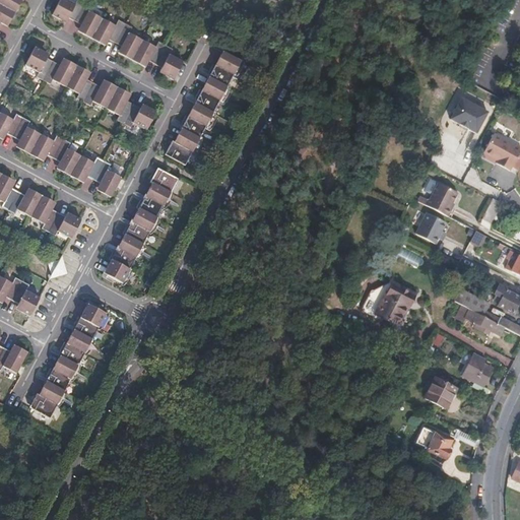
[(13,5),(2,0),(0,0),(0,14),(3,9),(6,11),(9,5),(13,7),(13,5)]
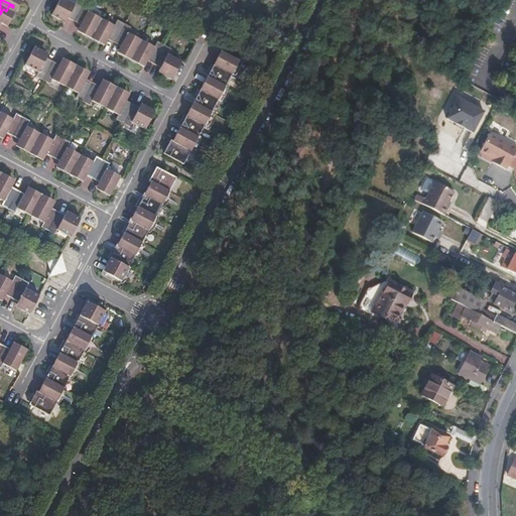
[(75,0),(75,2),(70,0),(57,0),(50,13),(58,17),(59,15),(66,18),(68,15),(75,19),(85,1),(84,0),(75,0)]
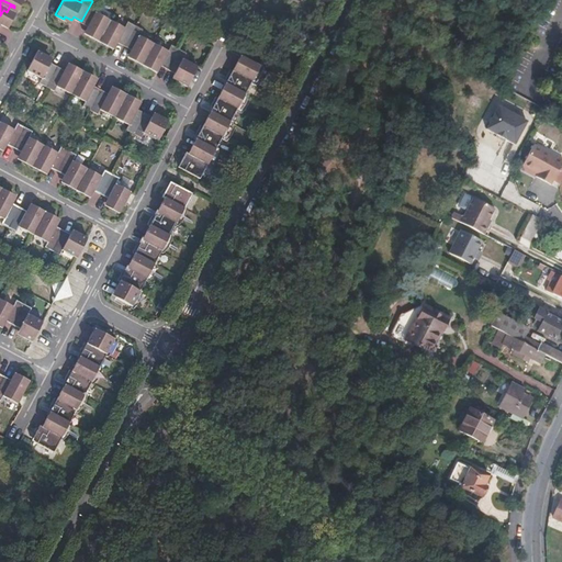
[(91,31),(89,33),(100,40),(111,19),(97,11),(100,4),(92,1),(81,21),(87,24),(85,27),(91,31)]
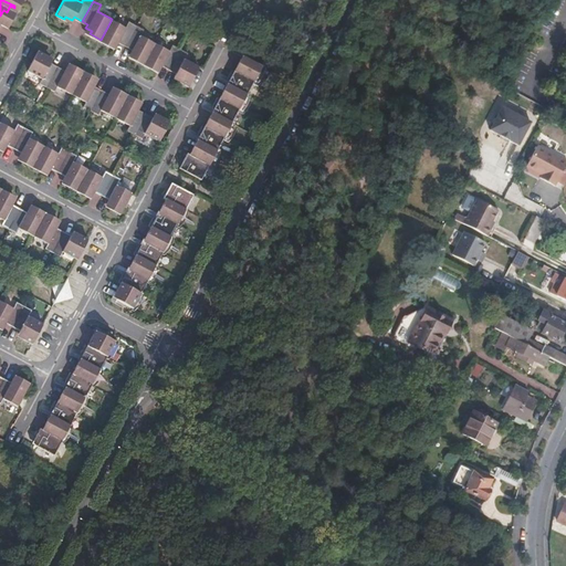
[(112,19),(101,40),(108,43),(109,42),(114,44),(116,40),(126,45),(138,24),(130,20),(126,27),(112,19)]
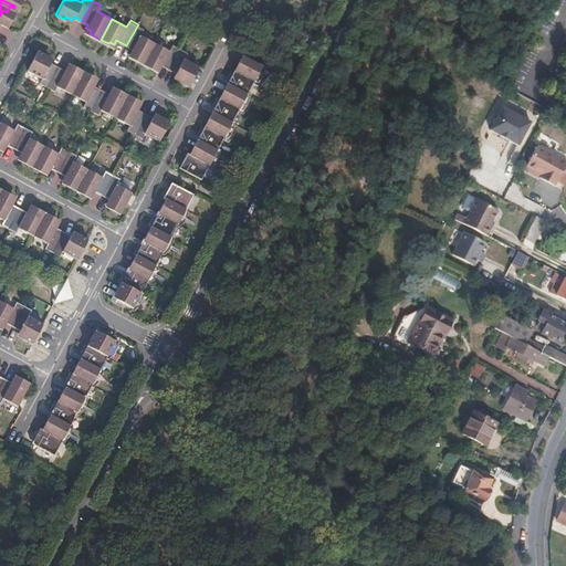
[(135,55),(134,58),(145,63),(156,42),(142,34),(145,29),(138,24),(126,45),(130,49),(129,52),(135,55)]
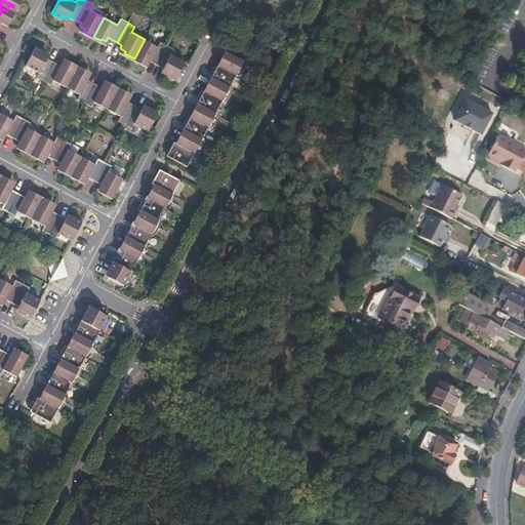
[(145,39),(134,58),(142,62),(143,59),(149,64),(151,61),(158,64),(168,44),(161,40),(158,46),(145,39)]
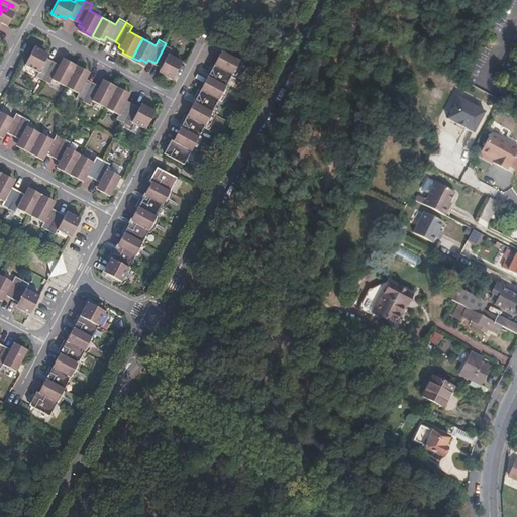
[(170,54),(173,47),(166,43),(156,63),(161,66),(159,69),(165,72),(164,73),(172,78),(182,60),(170,54)]
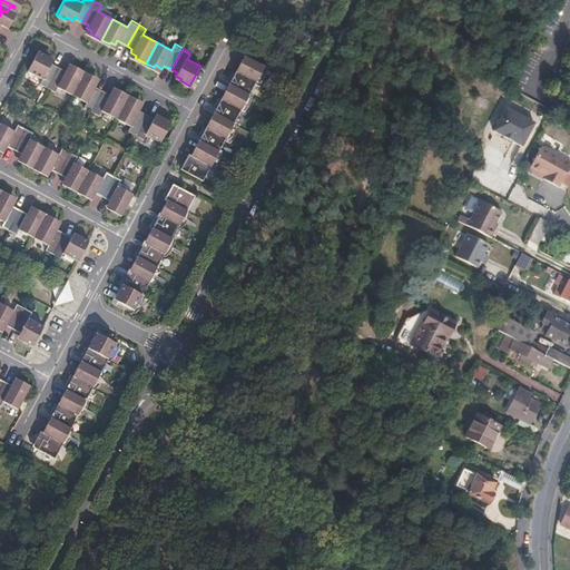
[(248,59),(269,70),(271,67),(272,65),(272,61),(247,48),(244,53),(251,56),(248,59)]
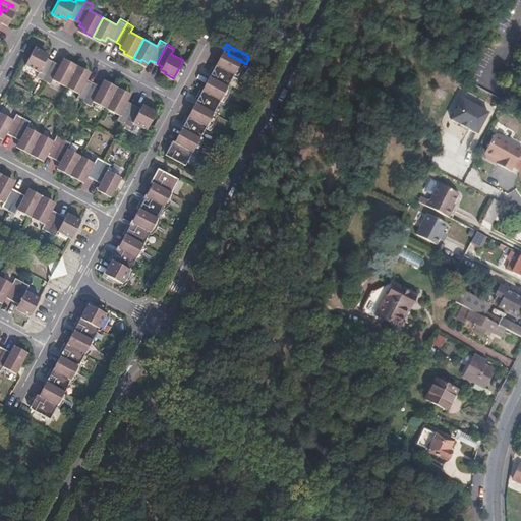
[(38,71),(35,77),(42,80),(52,61),(43,56),(45,52),(34,46),(22,63),(38,71)]
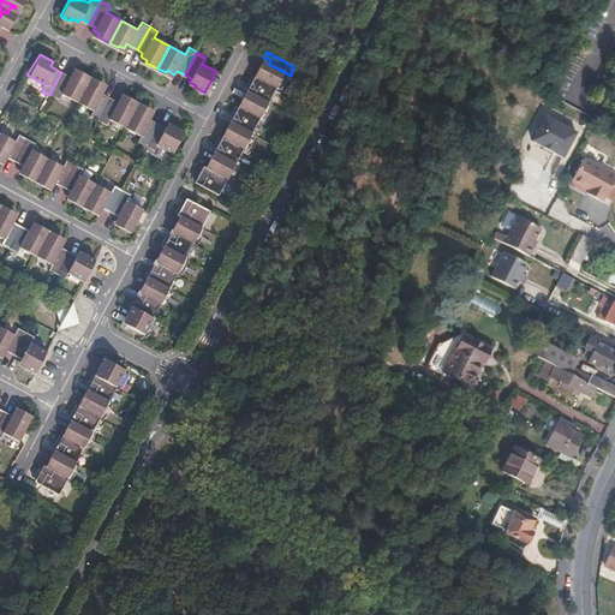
[(291,77),(291,76),(268,64),(270,60),(263,58),(257,70),(280,82),(284,83),(286,82),(288,79),(291,77)]
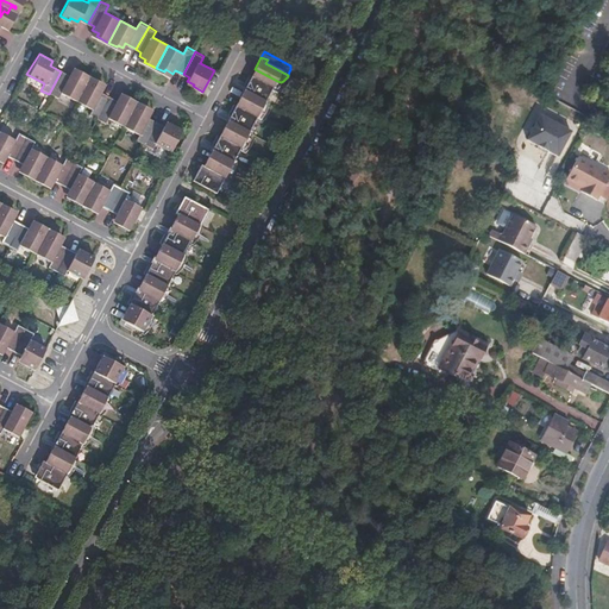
[(270,95),(277,81),(255,69),(249,66),(244,74),(248,75),(244,81),(246,82),(270,95)]
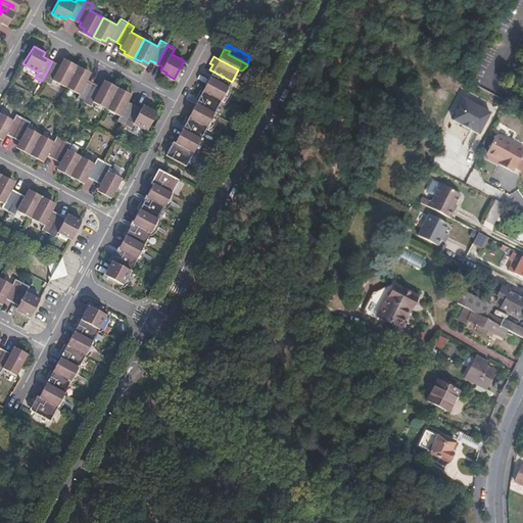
[(62,60),(59,65),(52,61),(42,81),(48,85),(52,80),(65,87),(77,65),(70,62),(68,64),(62,60)]
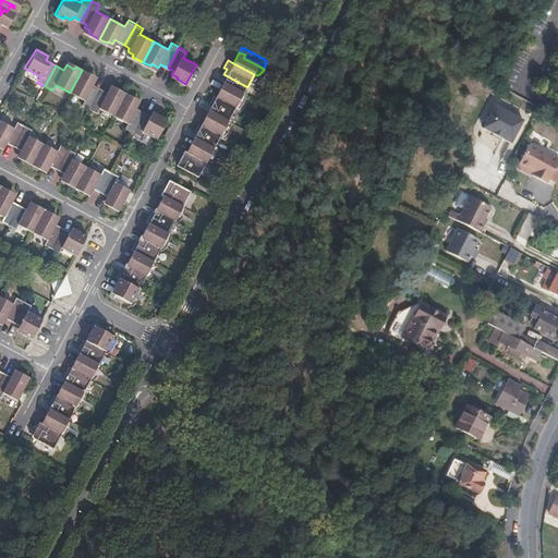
[(85,100),(82,107),(88,110),(100,89),(93,85),(96,81),(85,75),(86,72),(82,70),(70,93),(85,100)]
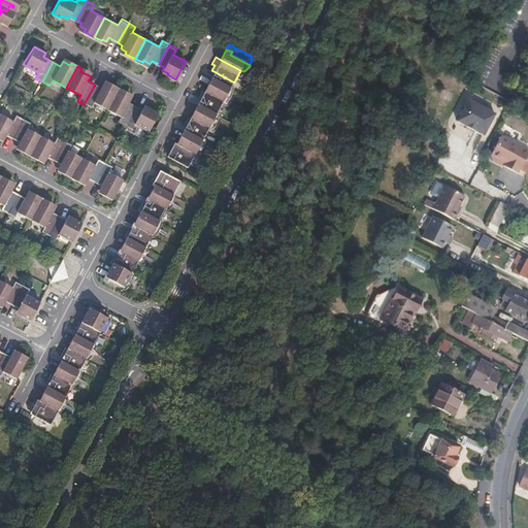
[(205,87),(226,98),(230,100),(232,98),(234,95),(235,93),(236,90),(237,88),(237,85),(234,83),(213,71),(205,87)]
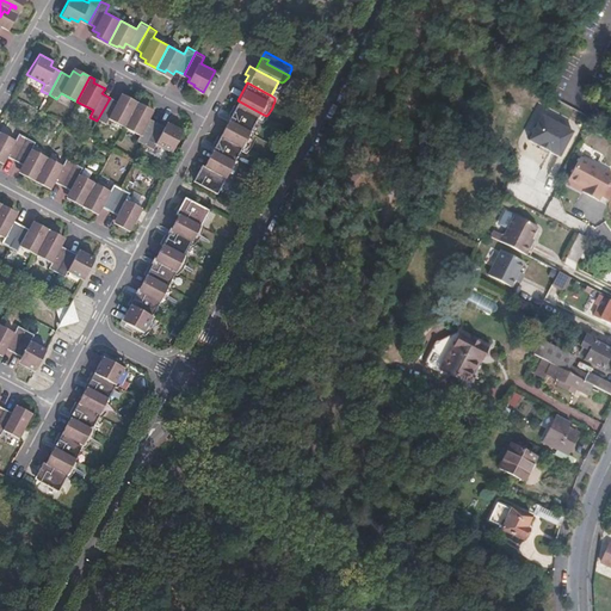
[(110,98),(97,121),(106,125),(110,119),(124,127),(137,102),(130,98),(129,102),(118,96),(116,102),(110,98)]
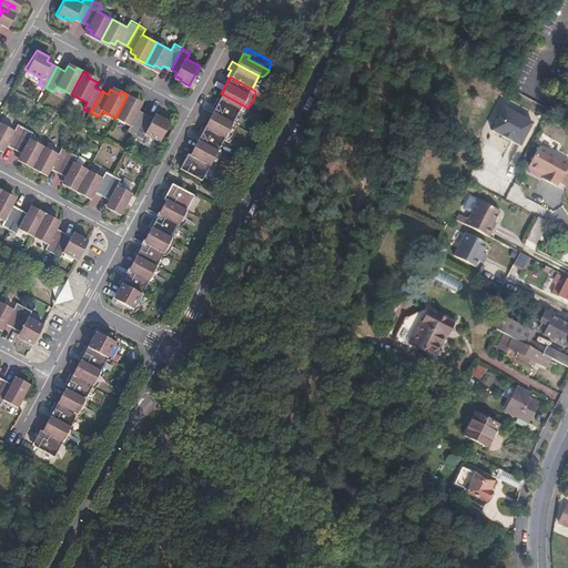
[(211,105),(213,108),(235,119),(243,105),(221,93),(216,91),(212,98),(214,99),(211,105)]
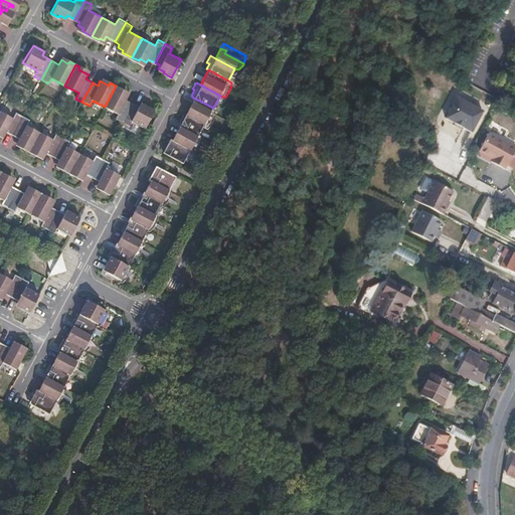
[(120,91),(121,89),(116,86),(105,107),(117,114),(114,119),(122,123),(132,104),(125,100),(128,96),(120,91)]
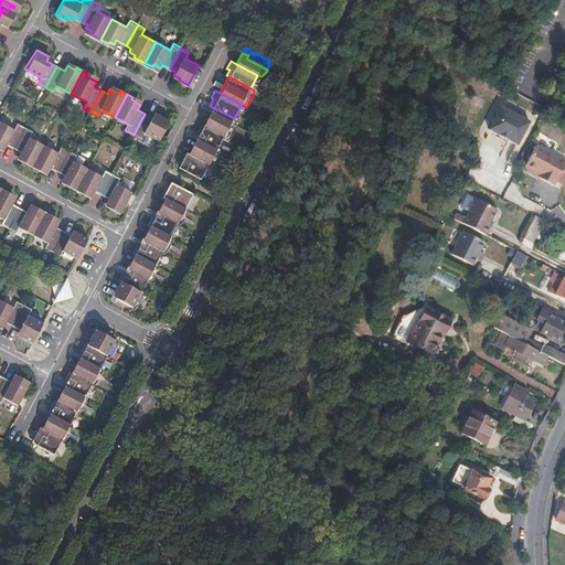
[(212,107),(204,123),(225,134),(228,136),(231,135),(233,134),(234,131),(236,129),(237,126),(237,124),(237,120),(234,118),(212,107)]
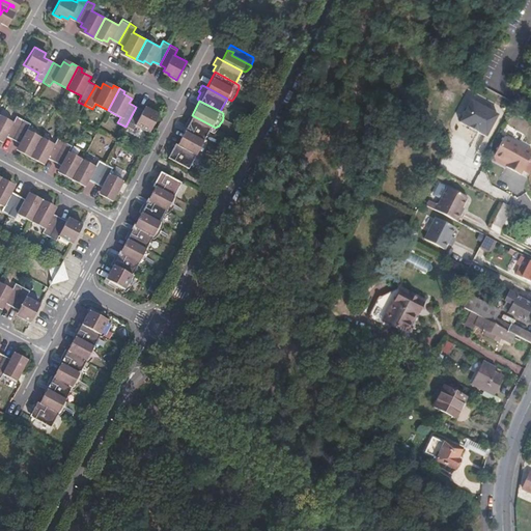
[(460,123),(487,138),(499,116),(472,102),(460,123)]
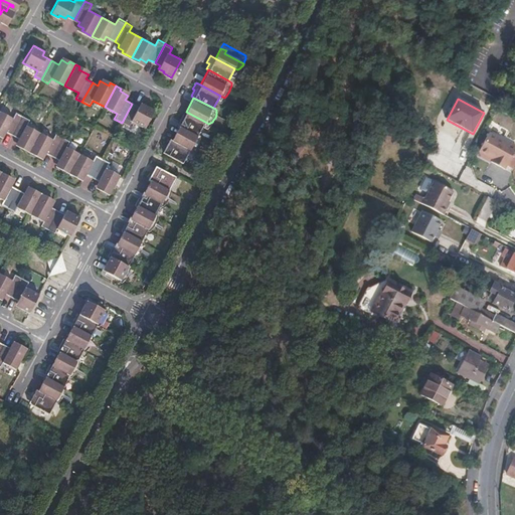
[(143,104),(141,108),(132,104),(122,123),(128,126),(131,122),(144,129),(154,110),(143,104)]
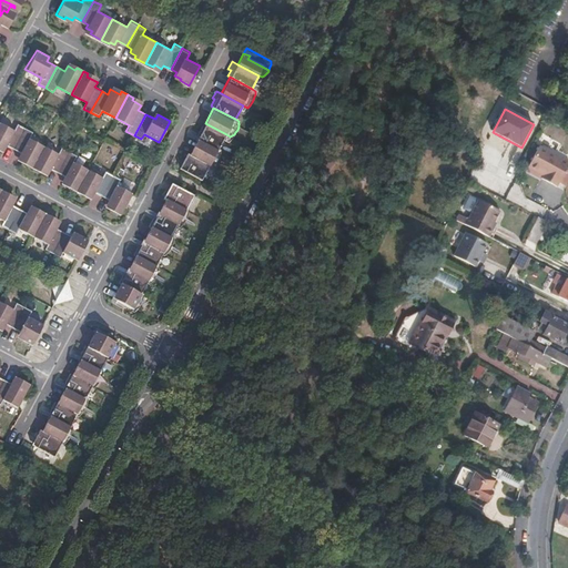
[(195,135),(198,137),(219,149),(226,134),(205,123),(200,120),(195,128),(199,130),(195,135)]
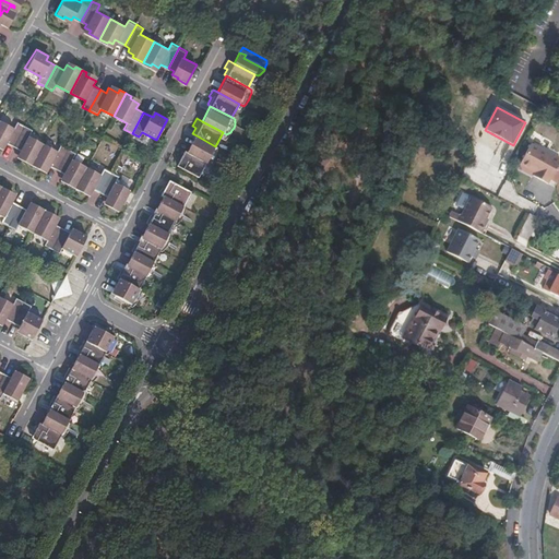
[(117,212),(129,190),(115,182),(118,176),(103,167),(99,175),(71,159),(74,154),(59,145),(56,152),(27,137),(31,129),(15,121),(12,128),(0,121),(0,149),(1,150),(6,142),(19,150),(16,156),(45,171),(49,166),(63,174),(60,180),(87,195),(92,188),(106,197),(103,203),(117,212)]
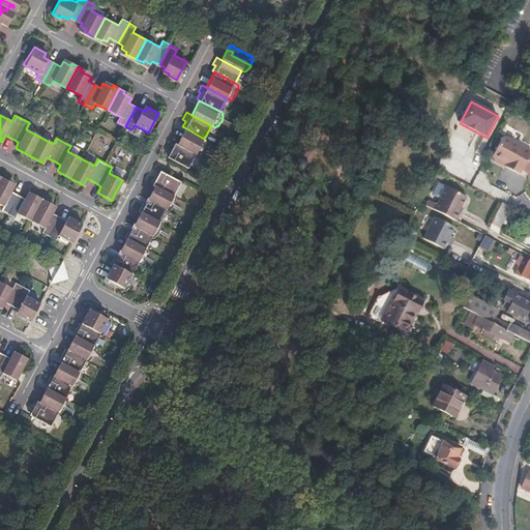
[(184,127),(176,143),(196,153),(199,155),(201,153),(203,151),(205,149),(206,146),(207,144),(208,141),(204,139),(184,127)]
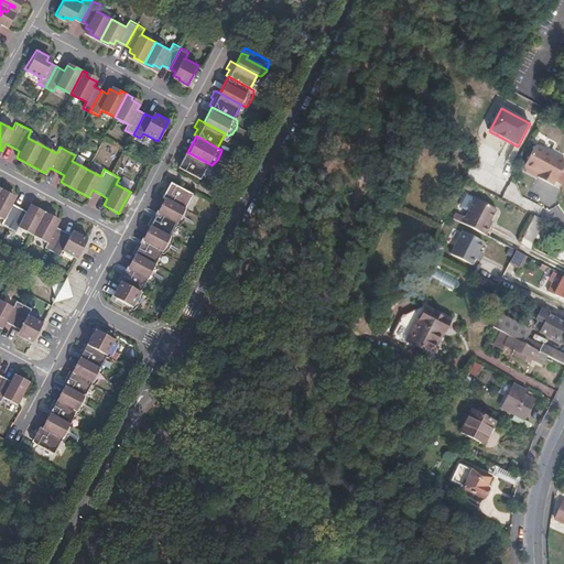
[(563,162),(535,148),(524,169),(539,176),(538,180),(553,187),(563,166),(563,162)]
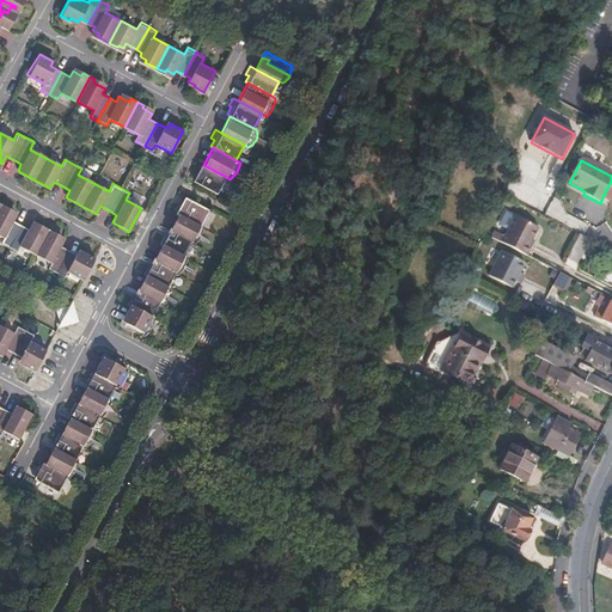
[(191,179),(218,194),(226,177),(203,165),(197,163),(193,170),(196,172),(191,179)]
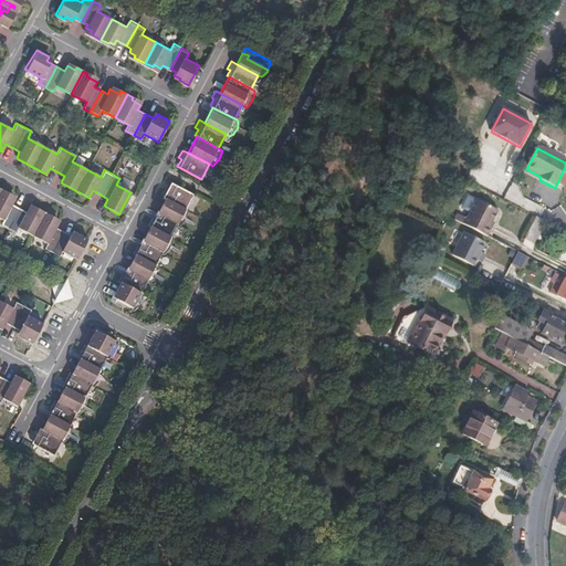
[(121,272),(118,272),(114,279),(119,282),(111,297),(135,310),(137,308),(139,306),(140,304),(143,302),(143,299),(144,296),(144,294),(140,293),(147,280),(149,281),(152,280),(154,278),(156,276),(157,274),(158,271),(158,269),(158,268),(155,265),(163,252),(165,254),(168,252),(169,251),(171,249),(173,245),(174,243),(174,240),(169,238),(177,226),(180,227),(182,226),(185,223),(186,221),(188,219),(188,217),(189,213),(189,212),(185,210),(192,196),(169,184),(165,190),(163,189),(159,197),(164,199),(156,215),(153,212),(150,218),(148,217),(144,223),(149,227),(140,241),(138,240),(135,245),(133,244),(129,251),(135,254),(126,269),(124,266),(121,272)]
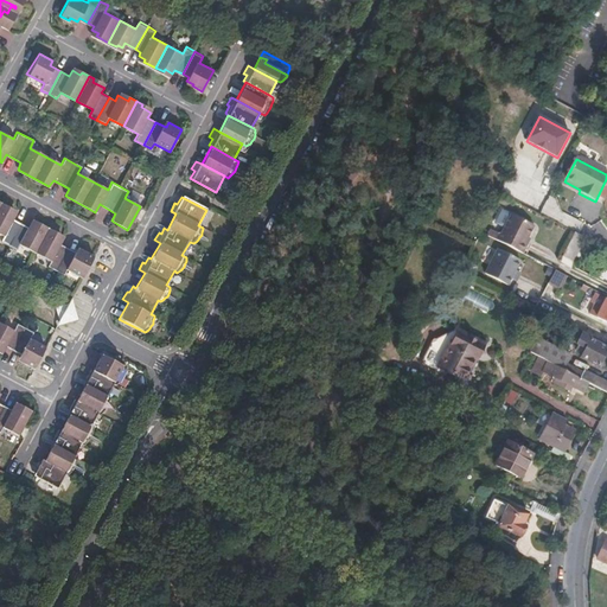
[(0,232),(4,235),(0,241),(18,250),(21,244),(51,260),(49,266),(65,275),(69,269),(83,278),(95,256),(81,247),(77,253),(61,243),(65,235),(34,218),(30,228),(13,218),(18,209),(0,199),(0,232)]
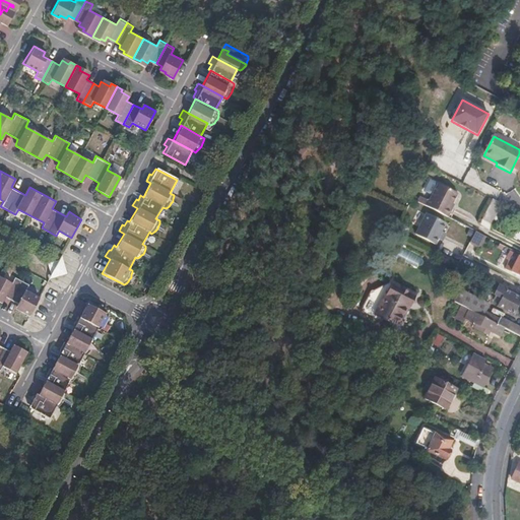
[(434,184),(421,206),(445,217),(449,210),(446,208),(453,194),(434,184)]
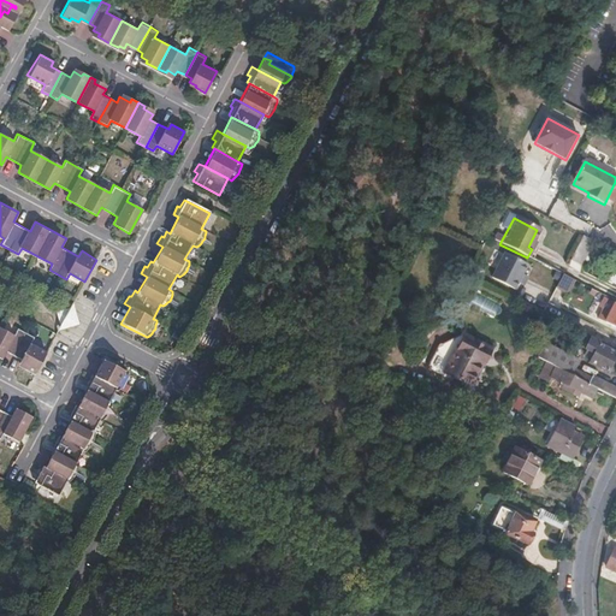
[(594,243),(584,237),(570,260),(581,266),(594,243)]
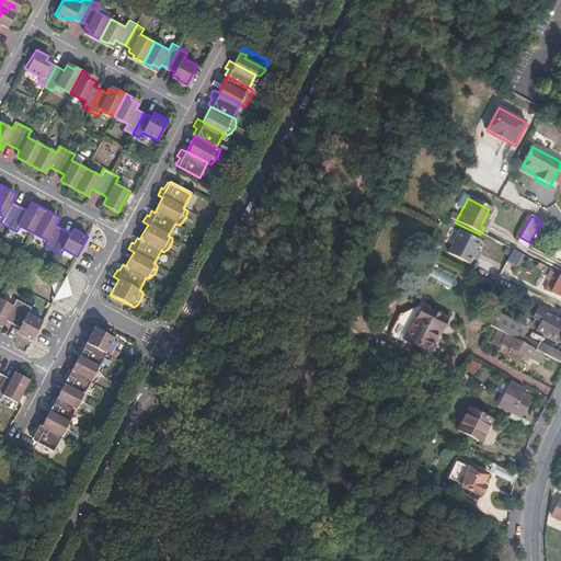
[(457,231),(445,254),(467,264),(478,242),(457,231)]
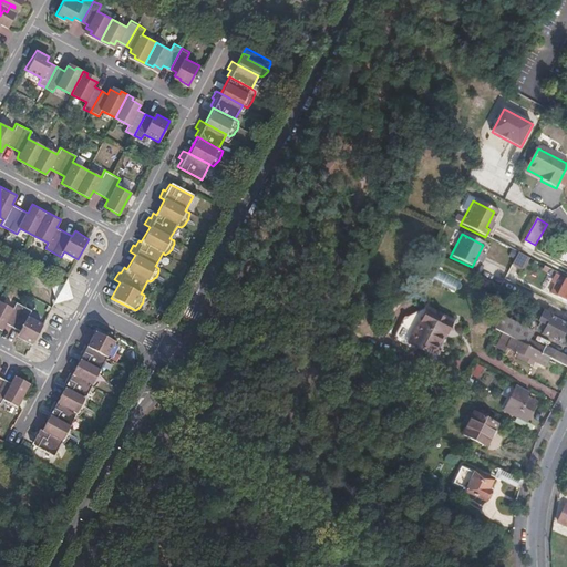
[(511,267),(523,272),(529,257),(518,251),(511,267)]
